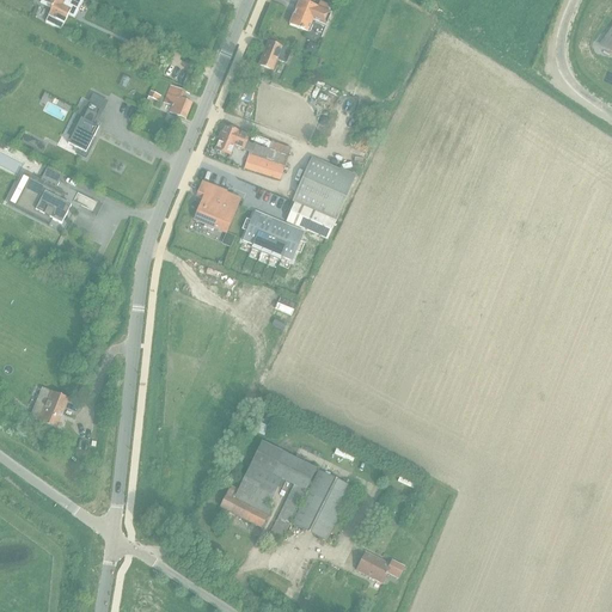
[(44,0),(44,2),(53,6),(48,16),(46,22),(60,30),(63,24),(65,24),(68,16),(72,17),(80,0),(44,0)]
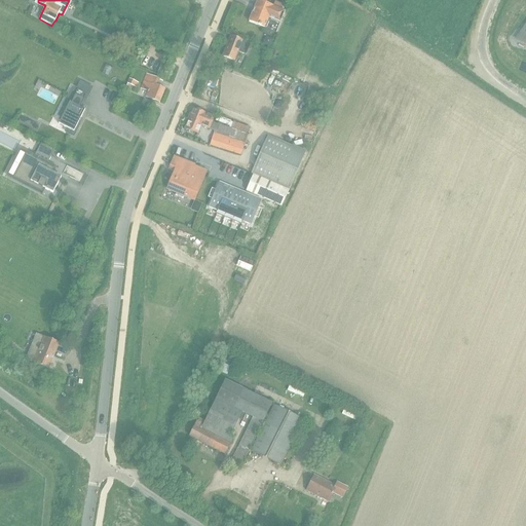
[(274,0),(272,5),(260,0),(257,0),(249,21),(264,27),(268,16),(279,21),(285,10),(282,9),(284,4),(274,0)]
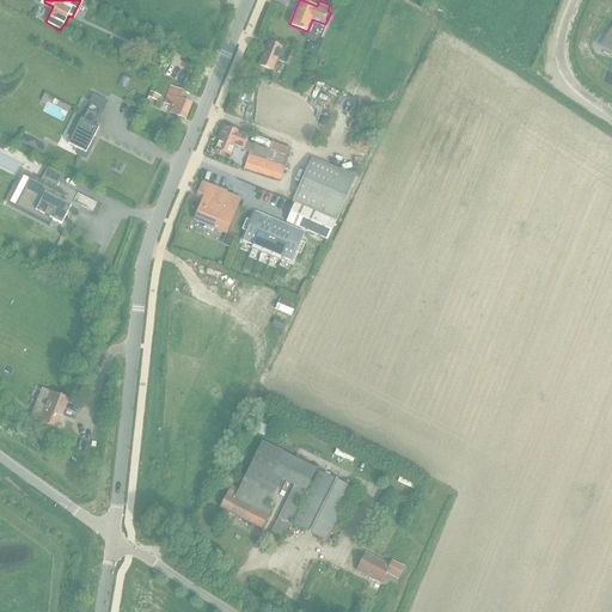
[(269,42),(259,65),(274,71),(279,60),(287,63),(292,51),(269,42)]
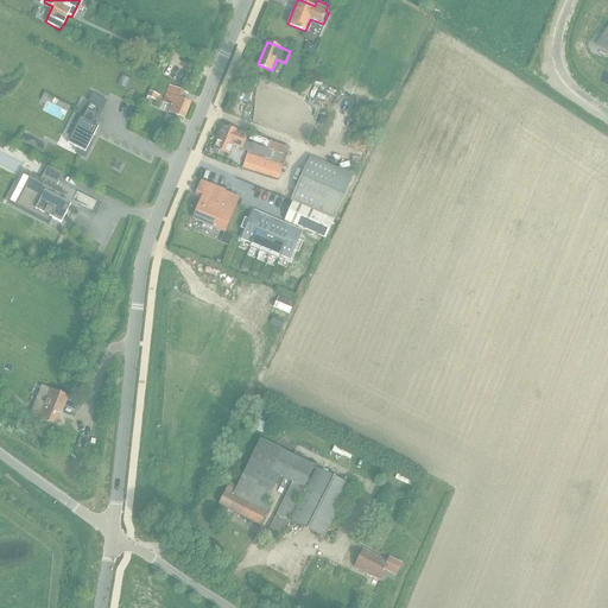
[(184,119),(191,103),(179,99),(183,90),(170,86),(163,102),(171,106),(169,112),(184,119)]
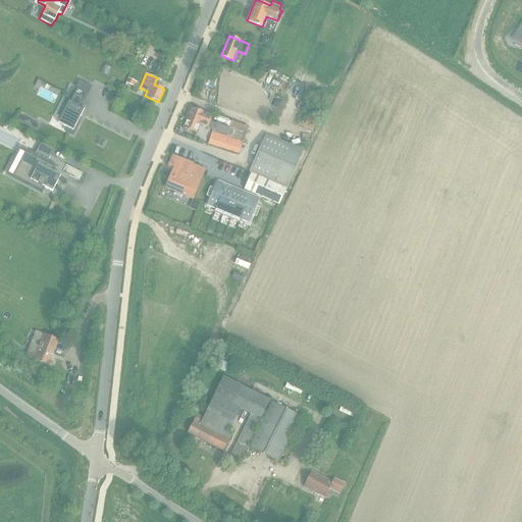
[(128,77),(125,83),(135,87),(138,82),(128,77)]
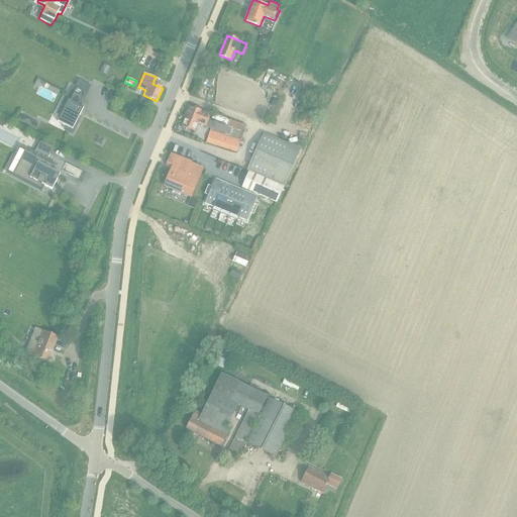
[(65,129),(72,133),(77,123),(76,122),(83,108),(79,106),(82,100),(82,101),(90,87),(79,81),(72,95),(73,96),(70,101),(68,100),(58,122),(66,126),(65,129)]
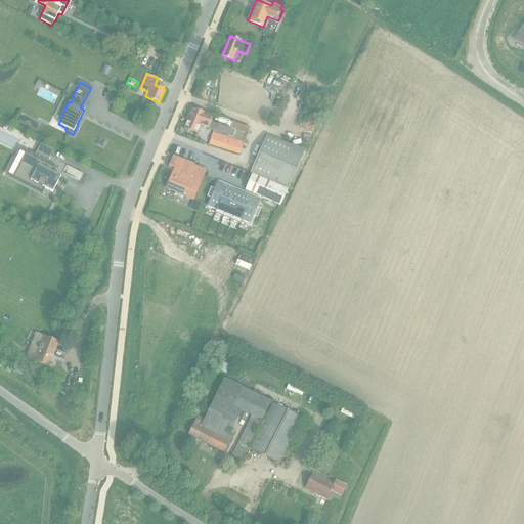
[(190,115),(185,128),(197,132),(200,124),(209,128),(208,130),(213,132),(209,144),(239,154),(247,132),(212,121),(214,117),(192,107),(189,114),(190,115)]
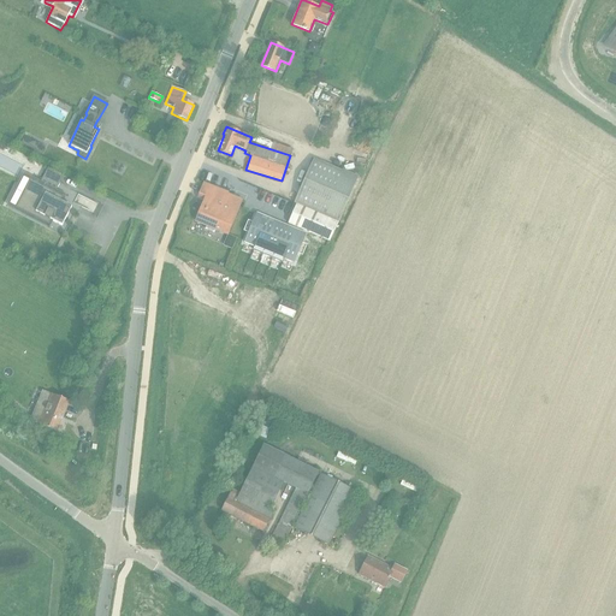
[(294,203),(296,205),(338,223),(357,178),(314,159),(294,203)]
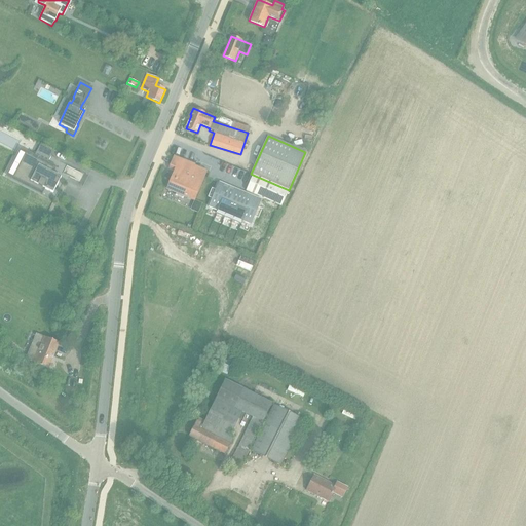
[(26,154),(13,178),(28,185),(31,187),(36,189),(37,187),(38,185),(52,193),(61,177),(63,174),(63,173),(67,166),(67,165),(50,157),(53,150),(41,144),(37,150),(39,151),(38,153),(43,156),(41,161),(30,155),(26,154)]
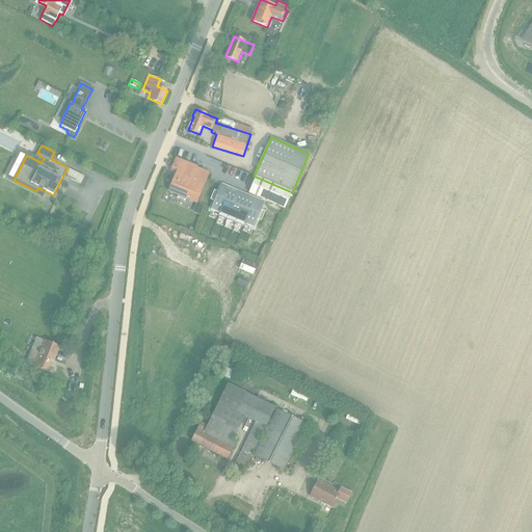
[(206,187),(204,186),(206,180),(194,175),(191,181),(187,179),(191,169),(194,171),(196,165),(177,157),(171,169),(178,173),(169,190),(185,197),(183,201),(195,206),(201,194),(203,195),(206,187)]
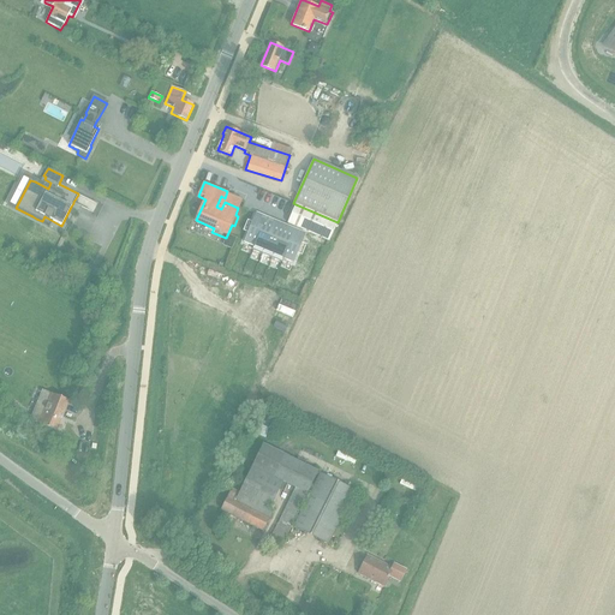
[(338,222),(296,204),(287,224),(329,242),(338,222)]
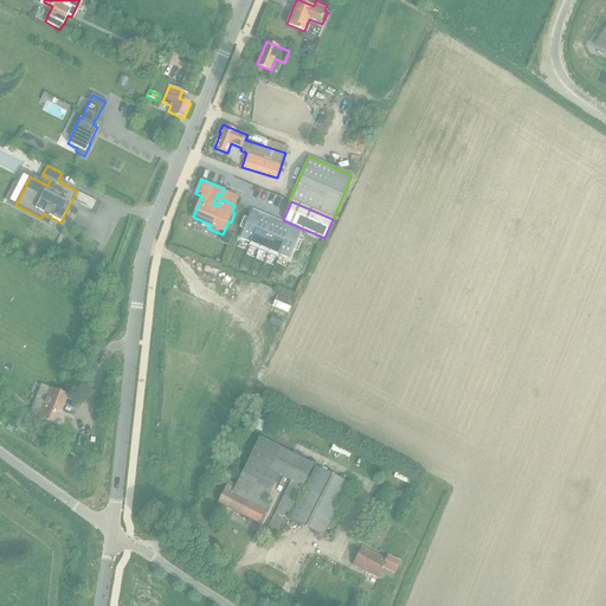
[(276,258),(277,256),(278,255),(288,259),(300,231),(252,211),(240,239),(253,245),(252,247),(276,258)]
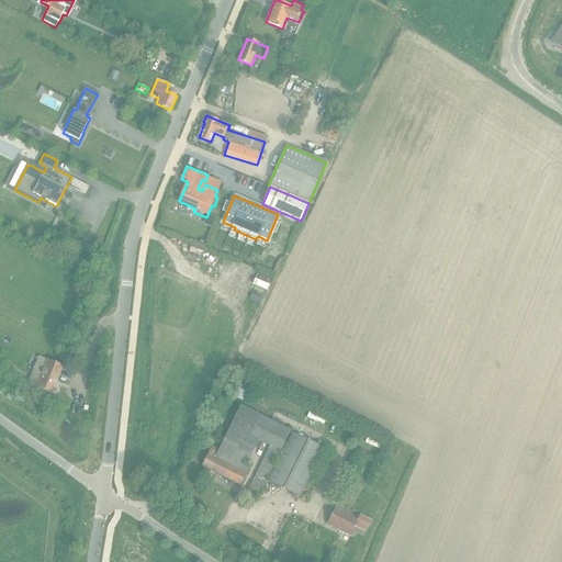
[(57,380),(63,367),(49,361),(45,370),(41,369),(33,385),(38,388),(37,390),(43,392),(44,390),(52,393),(57,380)]
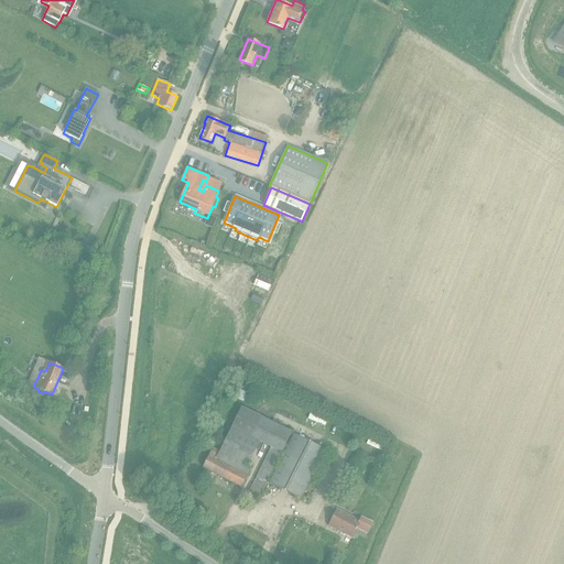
[(213,448),(204,468),(241,487),(250,468),(247,466),(259,441),(270,447),(249,491),(259,497),(291,432),(241,408),(220,452),(213,448)]
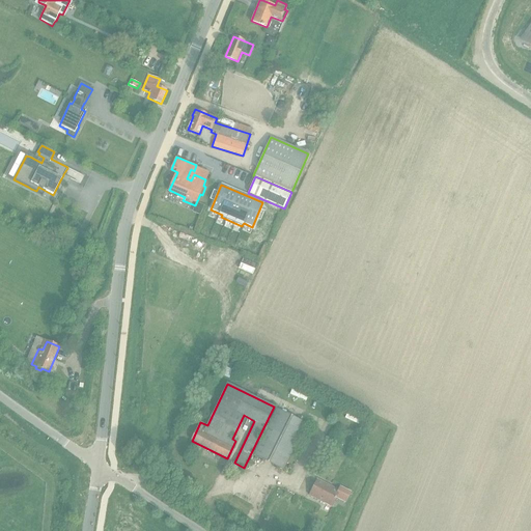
[(283,470),(306,423),(277,408),(253,454),(283,470)]
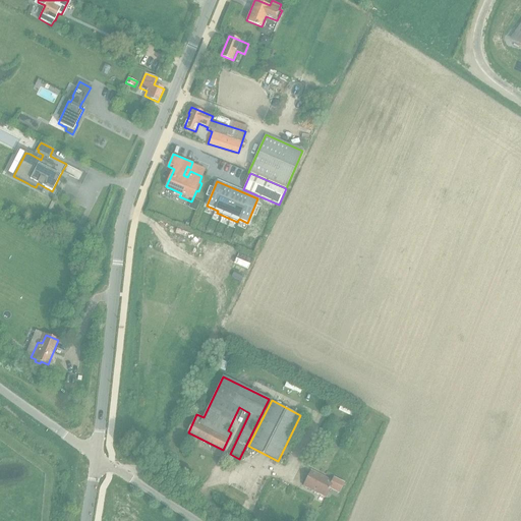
[(332,481),(311,470),(303,486),(325,498),(330,488),(339,493),(344,483),(334,477),(332,481)]
